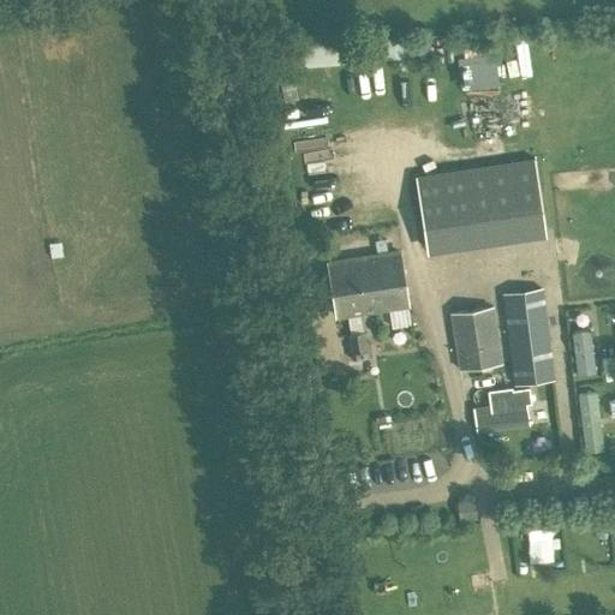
[(416,177),(427,248),(473,242),(464,169),(416,177)]
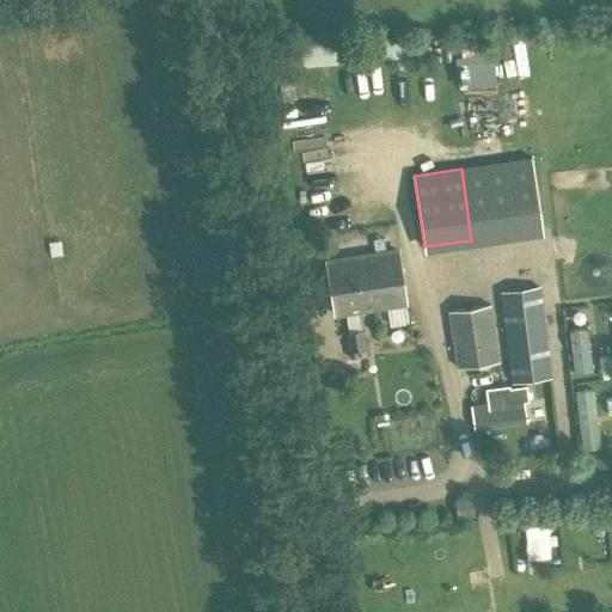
[(336,314),(405,304),(397,252),(328,263),(336,314)]
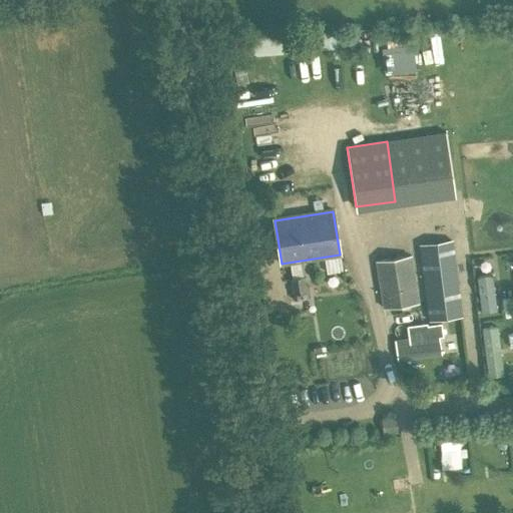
[(428,322),(460,317),(462,317),(452,240),(418,245),(428,322)]
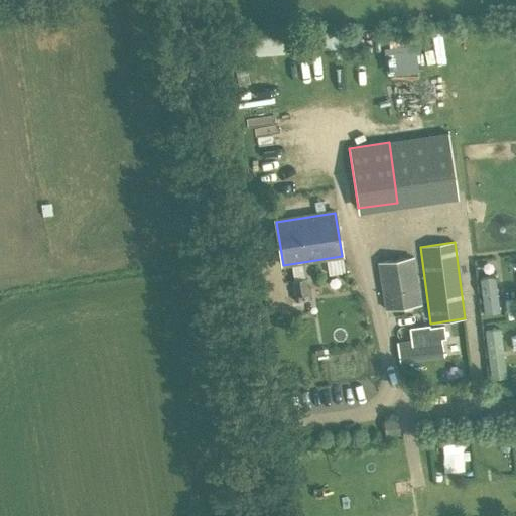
[(386,310),(420,305),(413,258),(379,262),(386,310)]
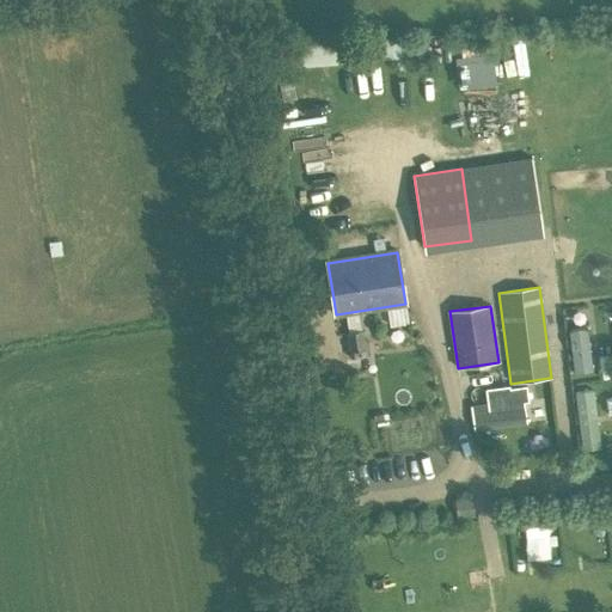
[(350,359),(357,357),(356,350),(365,348),(362,330),(346,332),(350,359)]
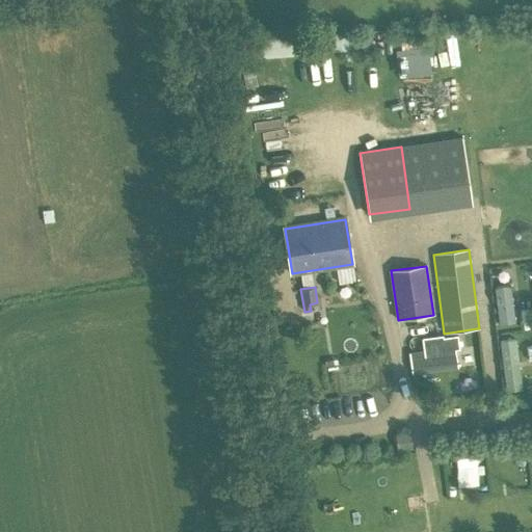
[(408,352),(411,373),(456,368),(454,348),(458,347),(456,335),(426,339),(427,349),(408,352)]
